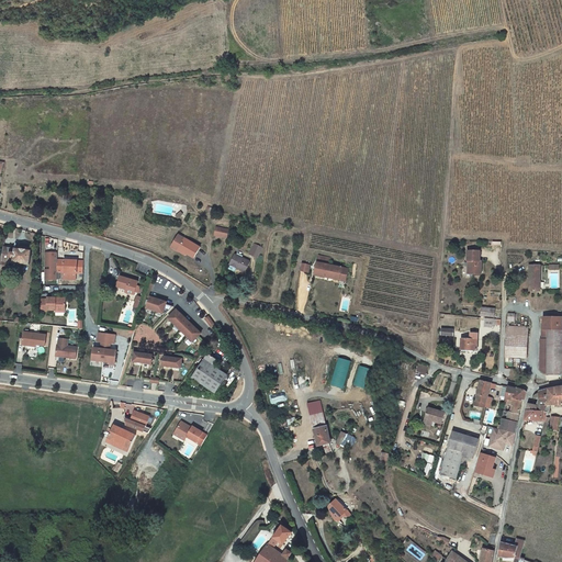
[(229,229),(216,227),(215,235),(227,238),(229,229)]
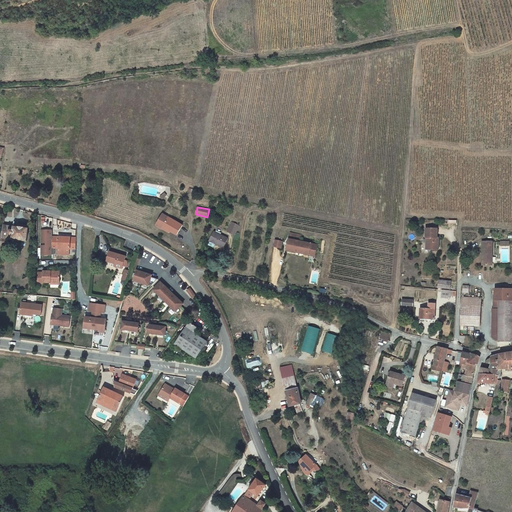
[(162,229),(163,227),(170,231),(177,235),(182,225),(176,222),(177,220),(164,212),(156,225),(162,229)]
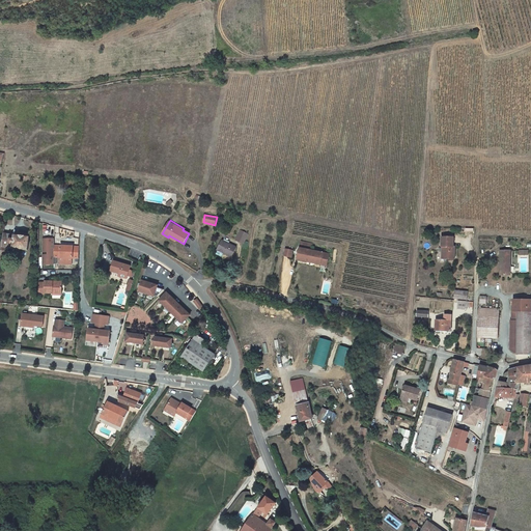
[(244,244),(248,234),(241,230),(235,240),(244,244)]
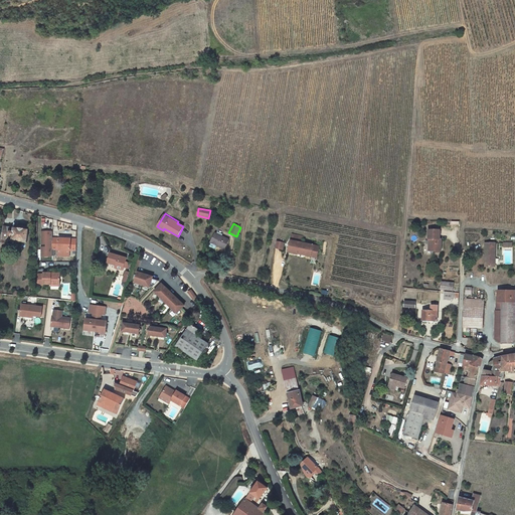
[(11,227),(4,226),(1,246),(7,247),(8,240),(27,243),(29,230),(14,227),(13,231),(10,231),(11,227)]
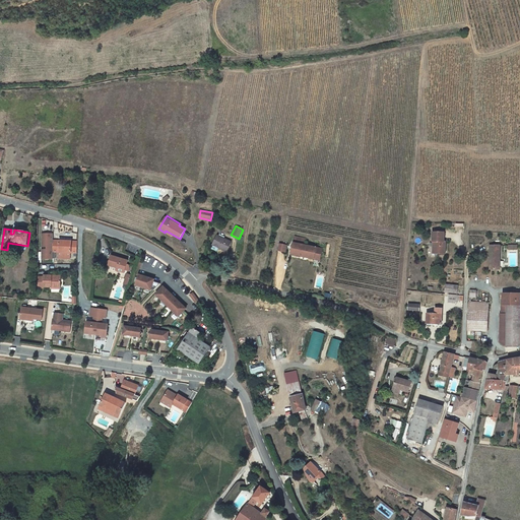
[(433,242),(435,242),(435,251),(439,251),(439,253),(445,253),(445,242),(444,242),(444,233),(433,233),(433,242)]
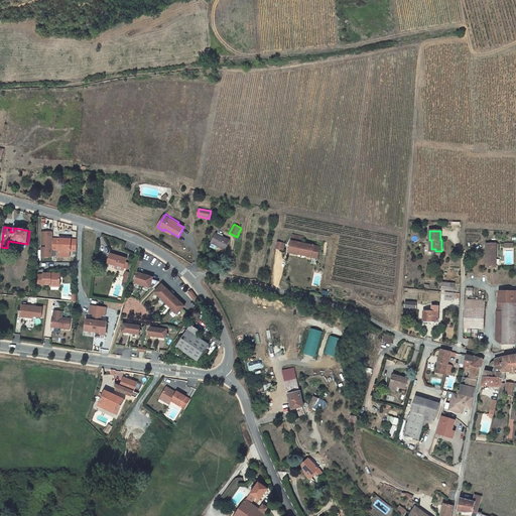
[(52,232),(41,232),(41,244),(46,244),(46,248),(41,248),(41,257),(51,257),(52,232)]
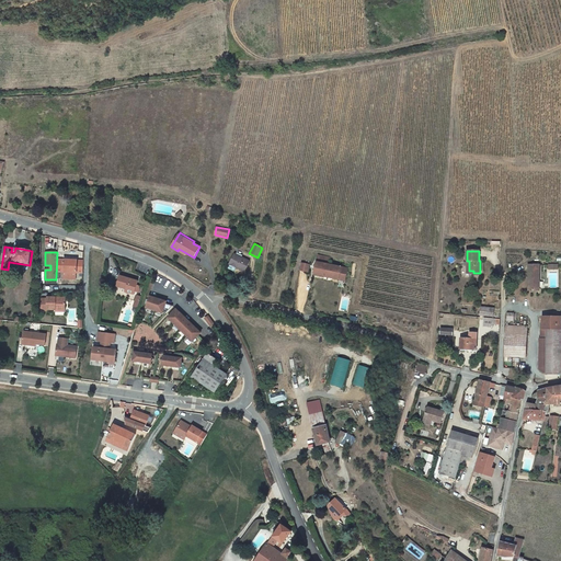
[(57,252),(56,279),(57,279),(59,279),(59,278),(60,278),(60,272),(64,272),(64,278),(69,279),(69,260),(64,260),(64,262),(57,262),(57,260),(57,252)]
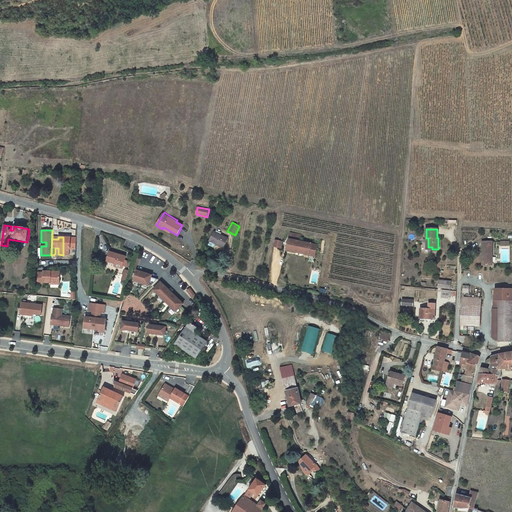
[(223,247),(227,238),(214,232),(210,241),(208,245),(214,248),(216,244),(223,247)]
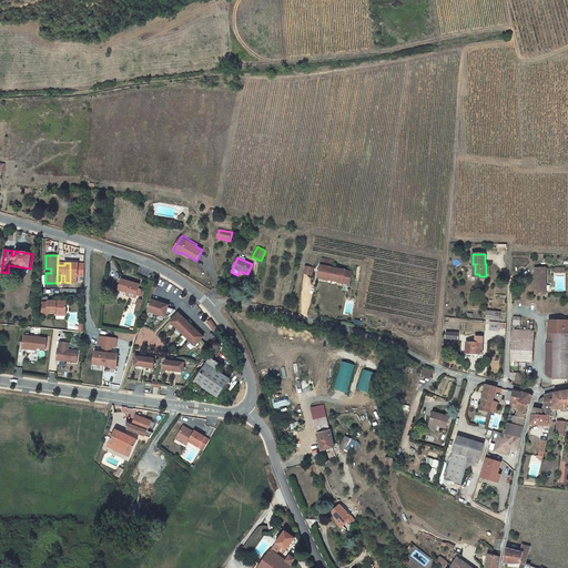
[(334,262),(322,260),(321,265),(320,270),(321,270),(321,272),(320,272),(317,279),(328,280),(336,281),(336,282),(343,283),(345,271),(333,267),(334,262)]
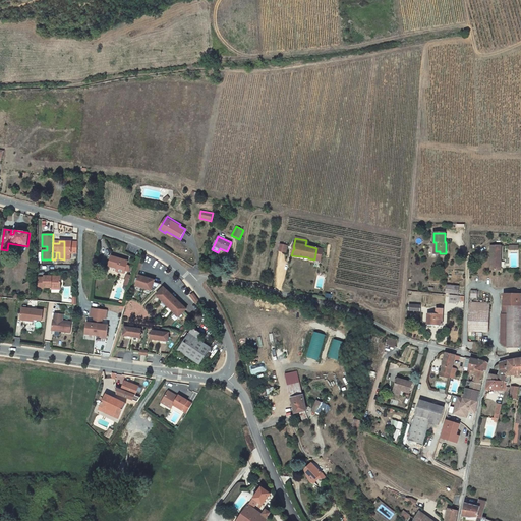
[(72,242),(64,241),(64,259),(70,259),(71,253),(77,253),(77,244),(72,244),(72,242)]
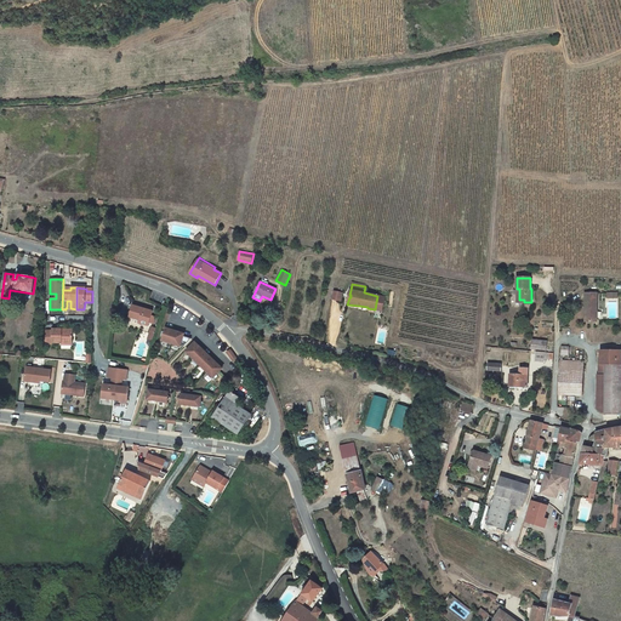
[(587,308),(587,322),(597,322),(597,294),(585,294),(585,308),(587,308)]
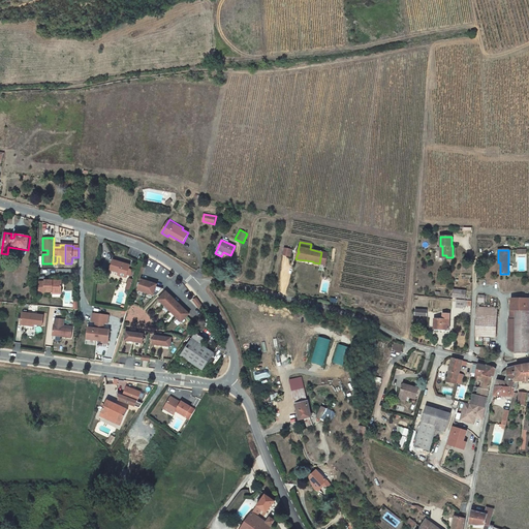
[(328,253),(321,252),(319,263),(325,265),(328,253)]
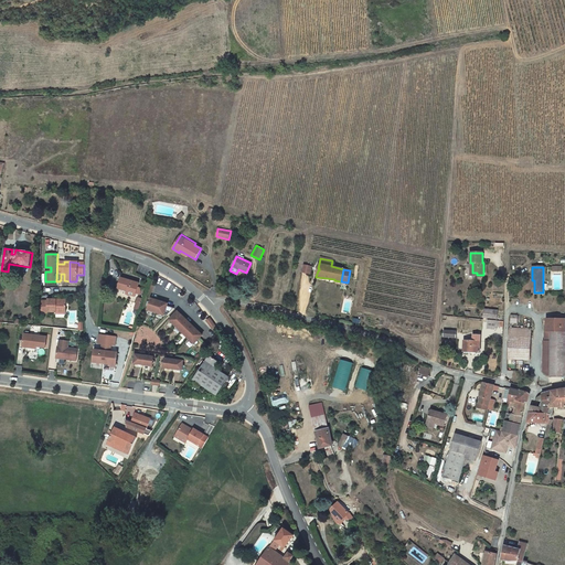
[(139,284),(121,278),(118,288),(127,291),(126,294),(129,295),(129,291),(134,294),(132,296),(135,297),(136,294),(138,287),(139,284)]
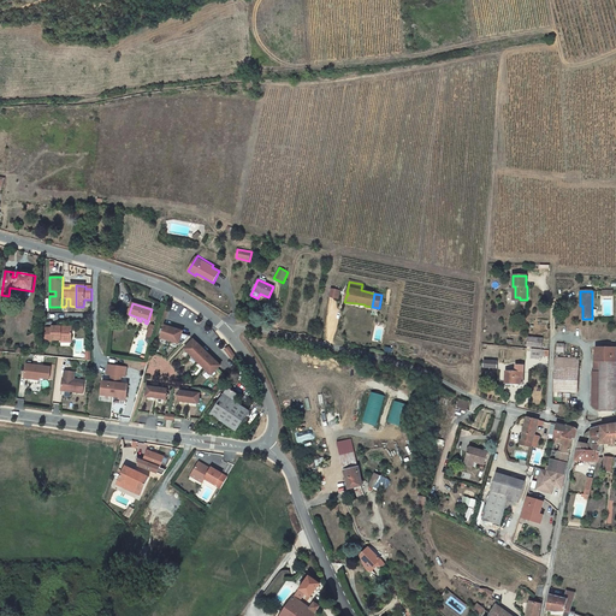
[(170,341),(175,329),(167,326),(167,329),(164,329),(164,330),(163,333),(161,338),(170,341)]
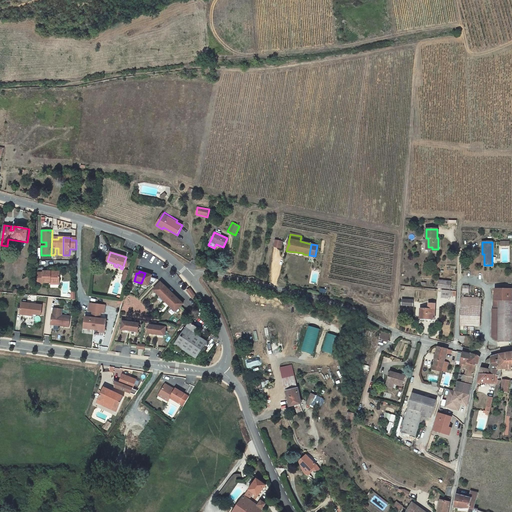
[(43,273),(37,272),(37,284),(44,284),(44,282),(51,283),(60,283),(60,272),(43,272),(43,273)]
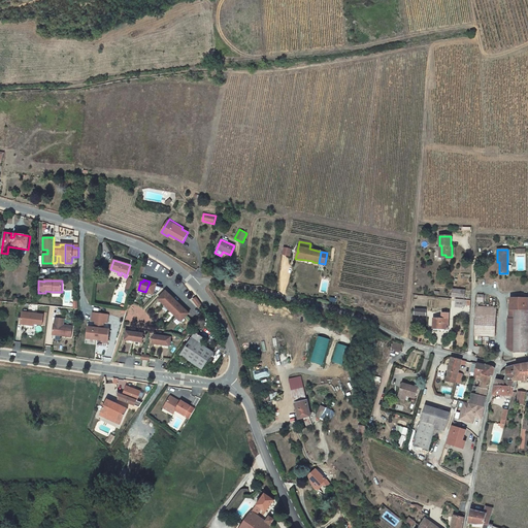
[(155,283),(150,282),(145,292),(156,296),(163,288),(156,286),(154,286),(155,283)]
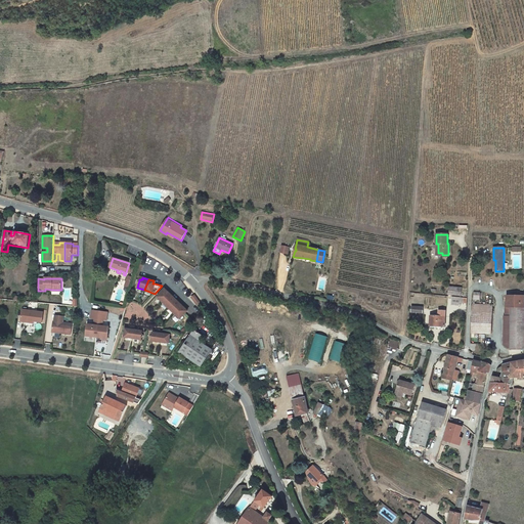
[(449,287),(448,295),(462,296),(462,288),(449,287)]
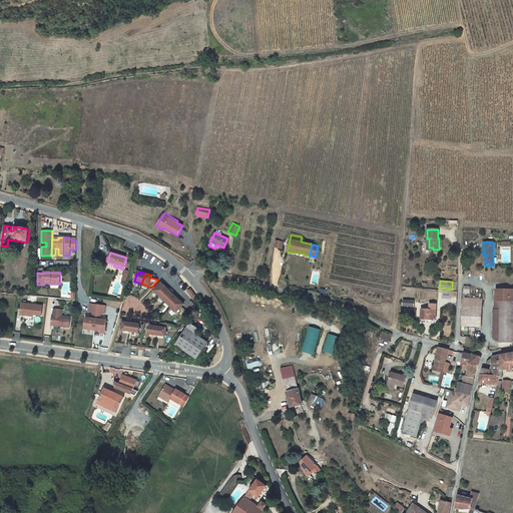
[(159,285),(153,291),(159,297),(166,289),(163,285),(161,287),(159,285)]
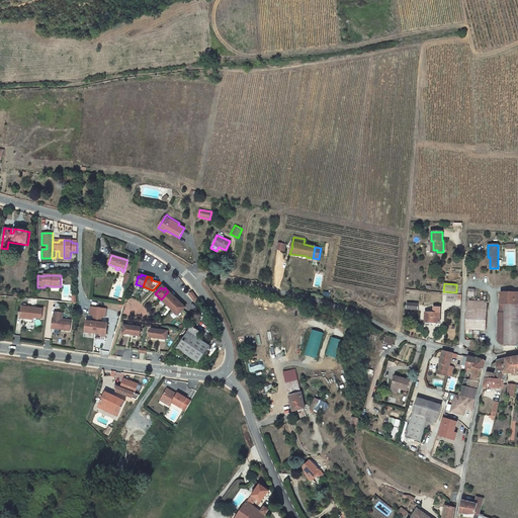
[(168,291),(161,299),(167,305),(173,298),(171,296),(172,294),(168,291)]
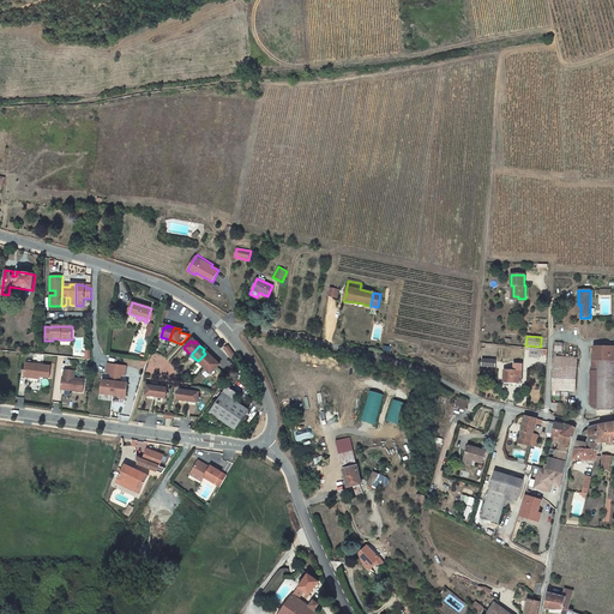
[(540,355),(543,355),(543,349),(540,349),(529,348),(529,357),(540,359),(540,355)]
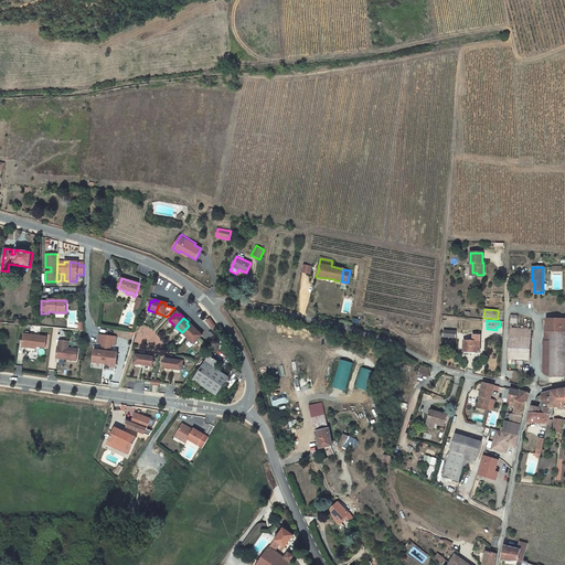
[(545,334),(545,374),(547,375),(550,375),(550,376),(564,376),(564,320),(546,320),(545,332),(551,332),(551,334),(545,334)]
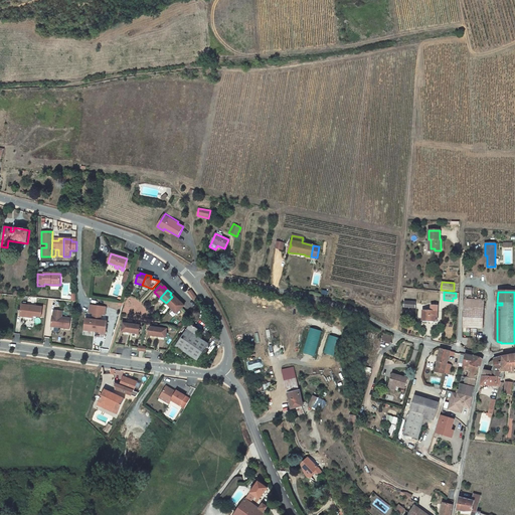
[(173,298),(172,297),(166,303),(171,308),(179,300),(175,297),(173,298)]
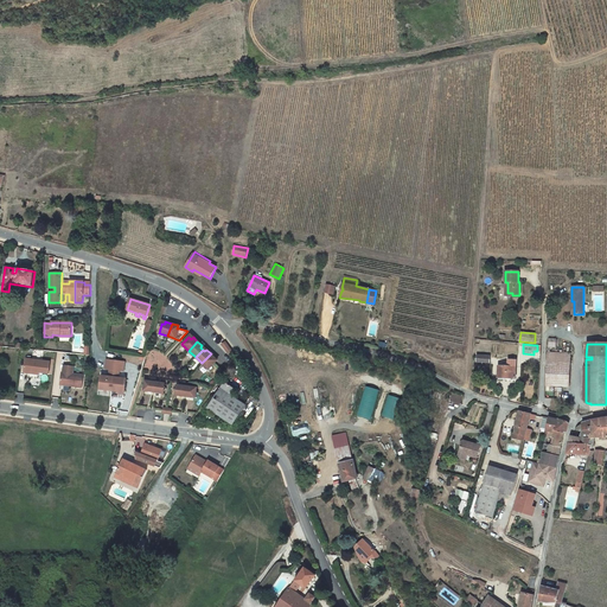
[(216,358),(211,353),(202,363),(203,364),(208,369),(209,370),(216,362),(213,360),(216,358)]
